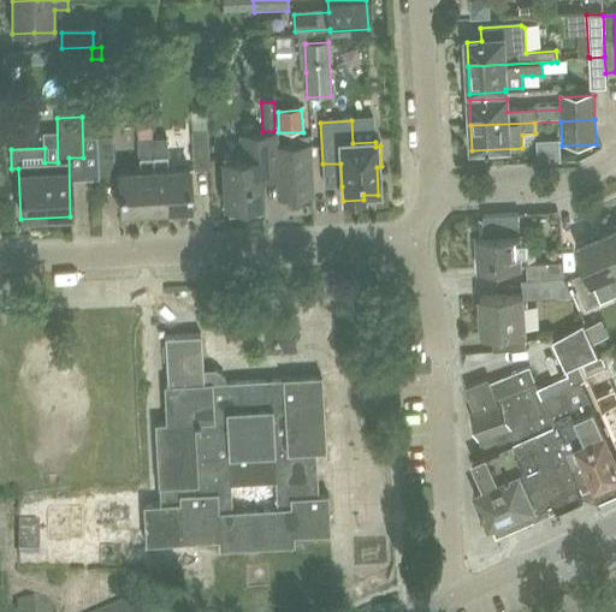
[(207,134),(191,134),(194,171),(208,171),(207,134)]
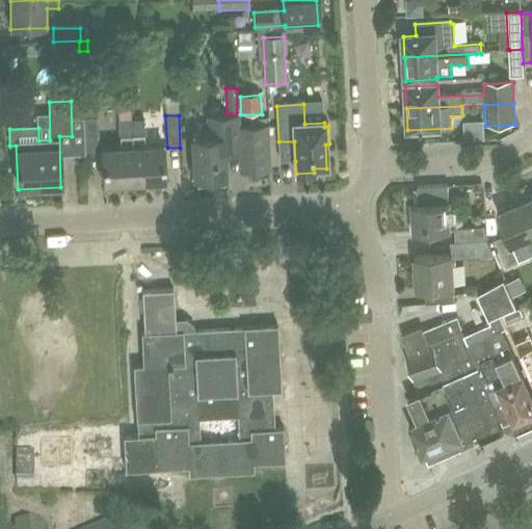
[(239,148),(238,128),(237,117),(208,118),(209,138),(192,139),(194,179),(227,177),(225,158),(224,148),(239,148)]
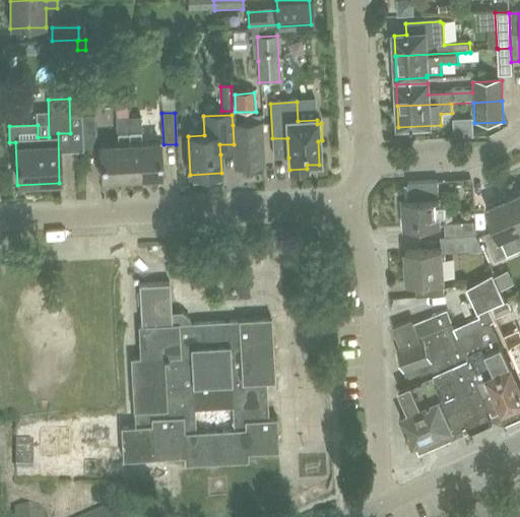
[(94,117),(81,118),(82,149),(95,148),(94,117)]
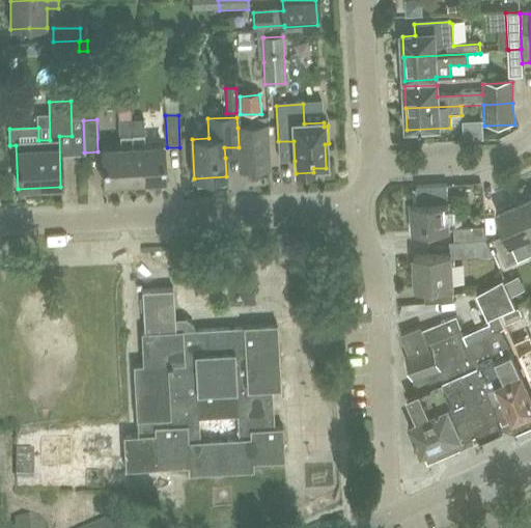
[(134,183),(131,121),(119,122),(120,149),(102,150),(104,185),(134,183)]
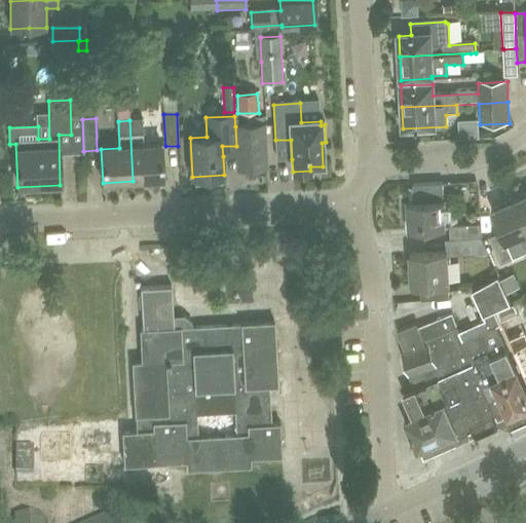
[(142,120),(129,120),(133,181),(162,179),(160,145),(144,146),(142,120)]
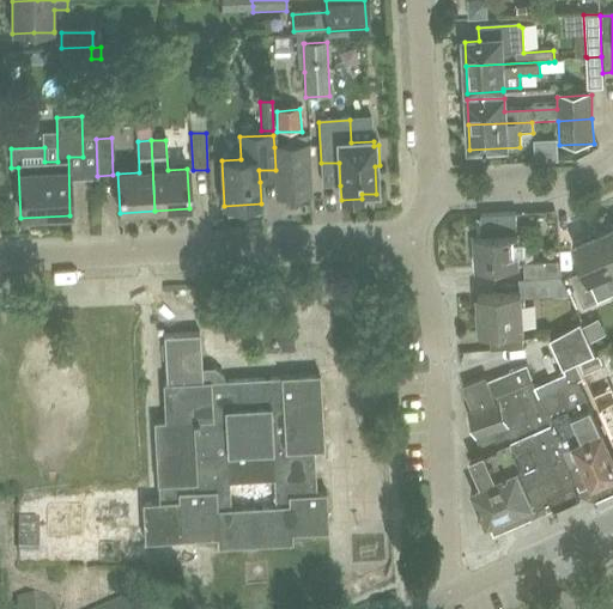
[(309,146),(274,147),(275,170),(259,170),(260,182),(273,181),(274,200),(311,199),(309,146)]
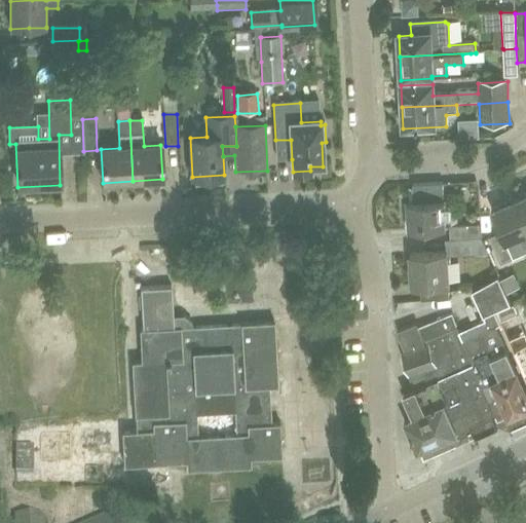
[(413,204),(406,204),(408,231),(446,229),(444,202),(443,185),(412,187),(413,204)]
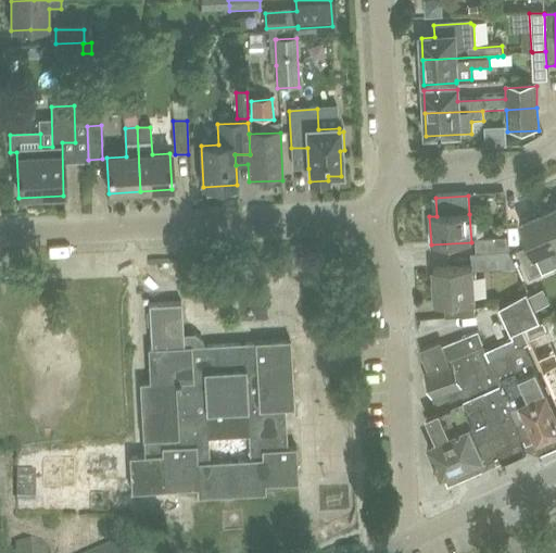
[(555,206),(543,212),(555,240),(555,206)]
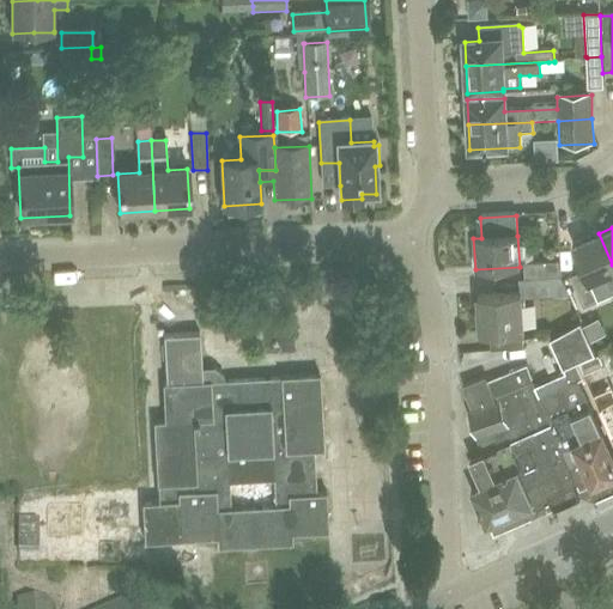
[(612,296),(612,265),(599,233),(571,245),(582,273),(569,278),(582,309),(612,296)]
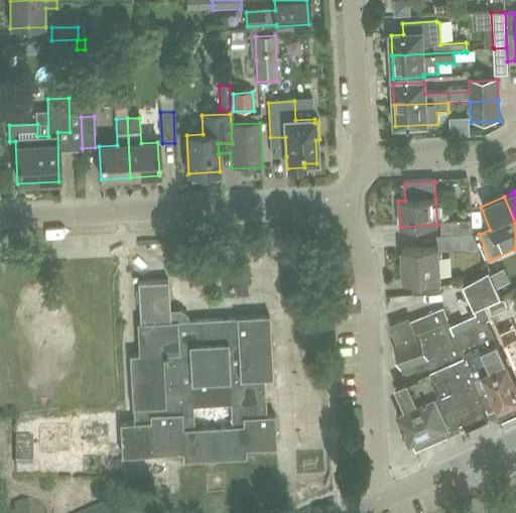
[(441,236),(473,234),(472,222),(440,224),(441,236)]
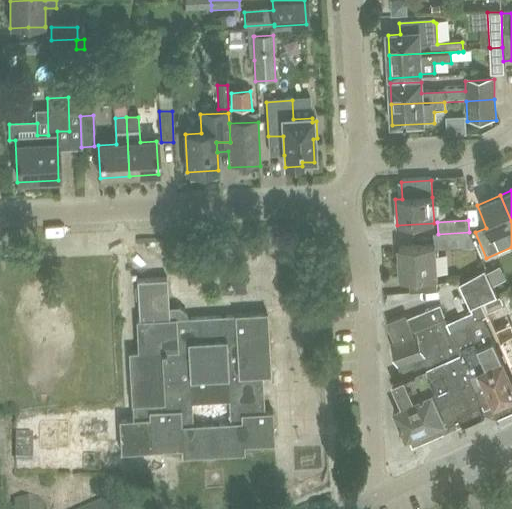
[(469,232),(438,234),(439,250),(475,248),(469,232)]
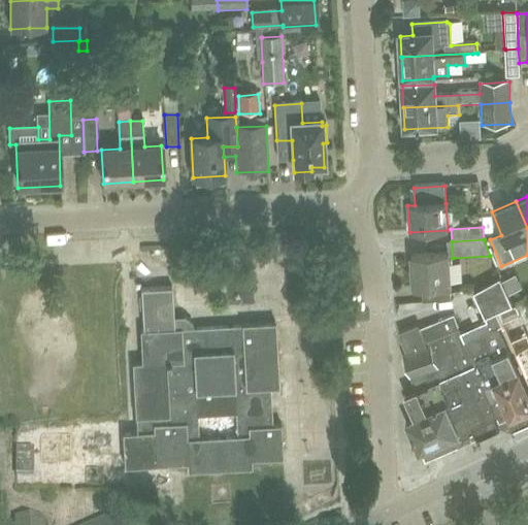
[(450,299),(450,286),(448,255),(410,258),(414,289),(421,288),(422,302),(450,299)]
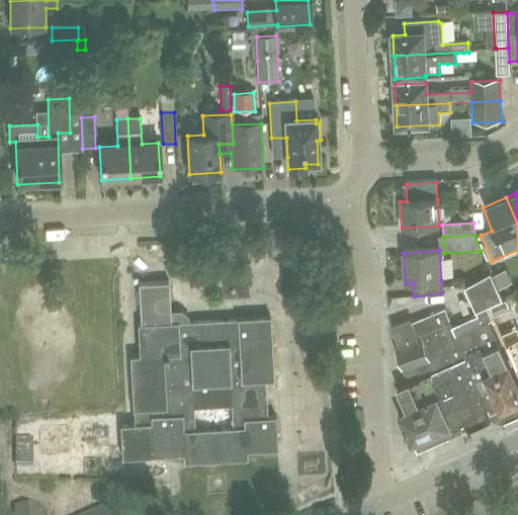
[(478,317),(451,328),(463,360),(407,384),(396,390),(406,413),(396,417),(409,447),(412,445),(413,450),(462,428),(460,426),(487,415),(488,416),(517,402),(517,392),(486,323),(492,320),(487,309),(502,302),(490,274),(465,288),(478,317)]
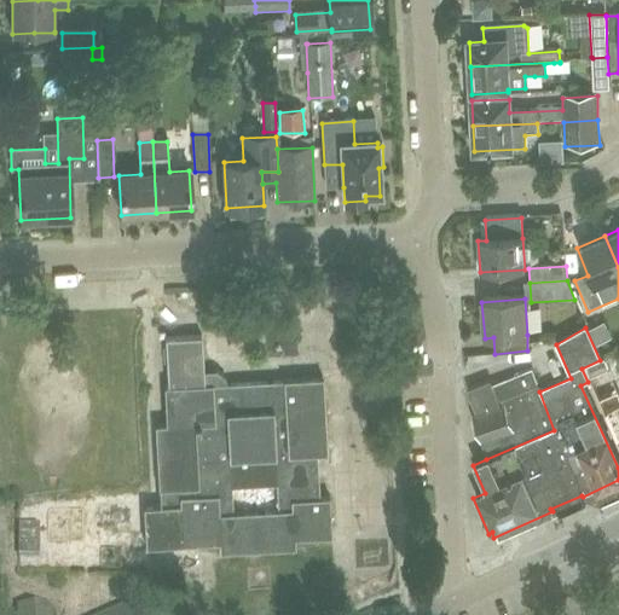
[(53,445),(3,447),(9,574),(44,572),(46,614),(115,614),(114,599),(121,598),(119,550),(111,551),(110,528),(110,527),(128,527),(128,520),(220,516),(347,509),(348,509),(342,384),(140,394),(140,387),(139,364),(122,364),(122,357),(122,355),(64,358),(65,367),(50,367),(53,445)]
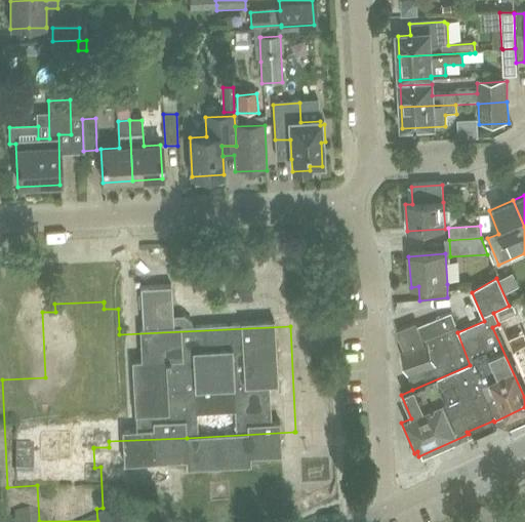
[(456,329),(449,315),(417,327),(416,324),(397,332),(404,352),(456,329)]
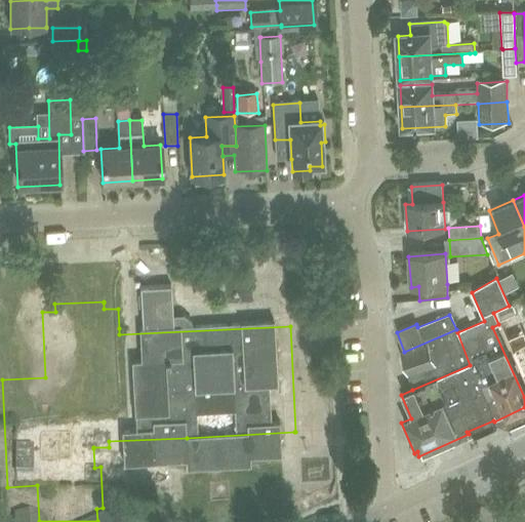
[(456,329),(404,352),(405,353),(400,355),(407,376),(412,390),(470,365),(457,332),(456,329)]
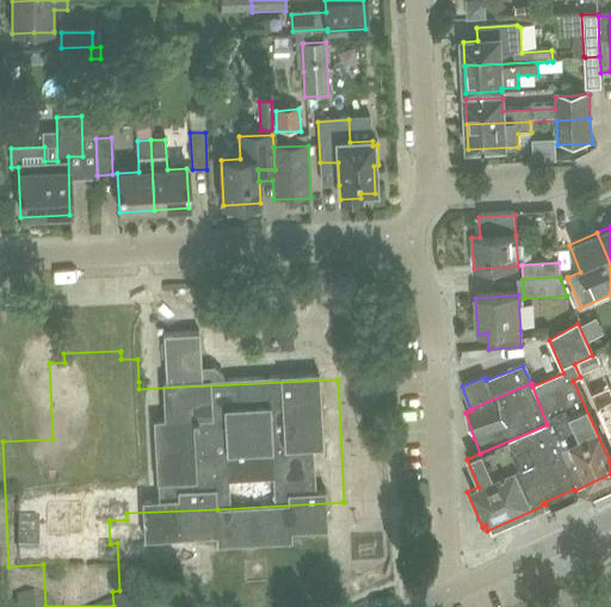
[(610,401),(596,409),(610,443),(610,401)]
